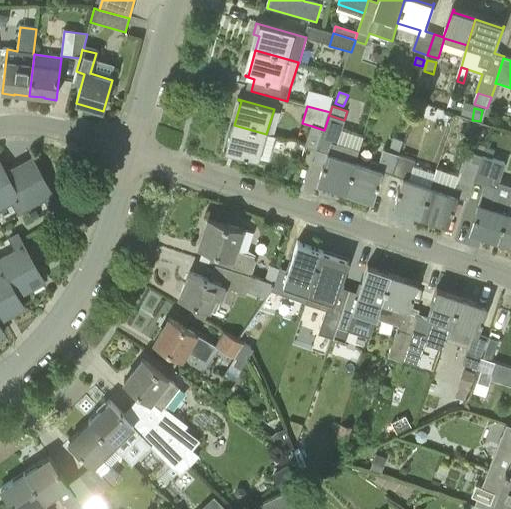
[(356,162),(355,162),(359,151),(338,144),(345,121),(344,120),(329,115),(324,130),(317,151),(328,155),(324,167),(323,167),(322,170),(323,171),(319,182),(346,191),(356,162)]
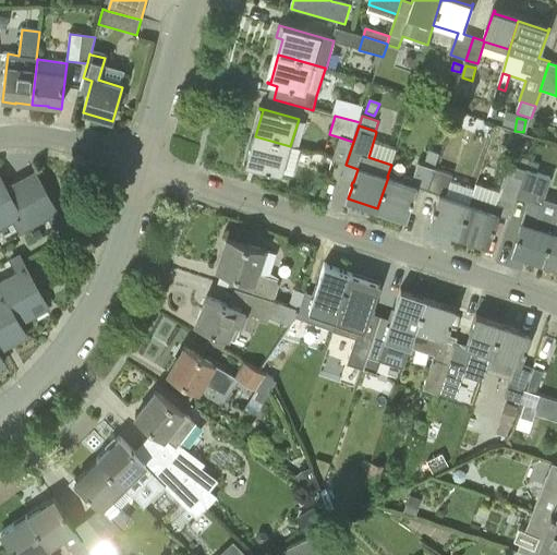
[(290,148),(290,146),(255,136),(247,165),(244,164),(244,165),(266,171),(265,172),(269,173),(270,172),(282,176),(282,175),(293,177),(300,152),(290,148)]
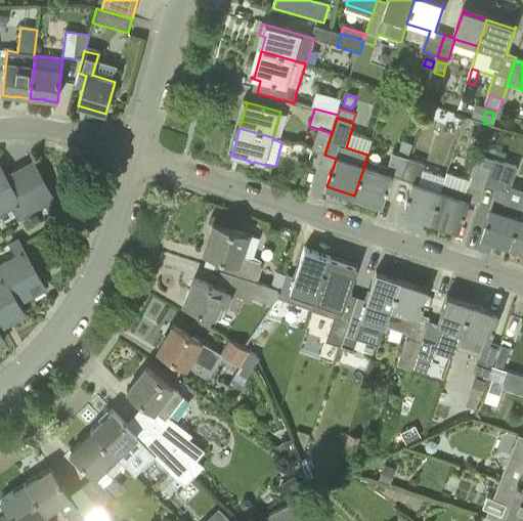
[(332,133),(319,129),(312,150),(324,155),(332,133)]
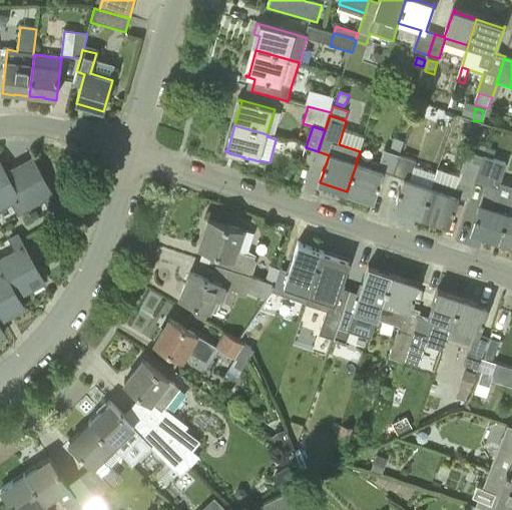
[(381,185),(380,185),(385,172),(395,176),(401,156),(400,156),(404,142),(394,138),(390,152),(386,151),(381,165),(372,162),(370,167),(357,162),(347,191),(375,200),(378,189),(379,189),(381,185)]
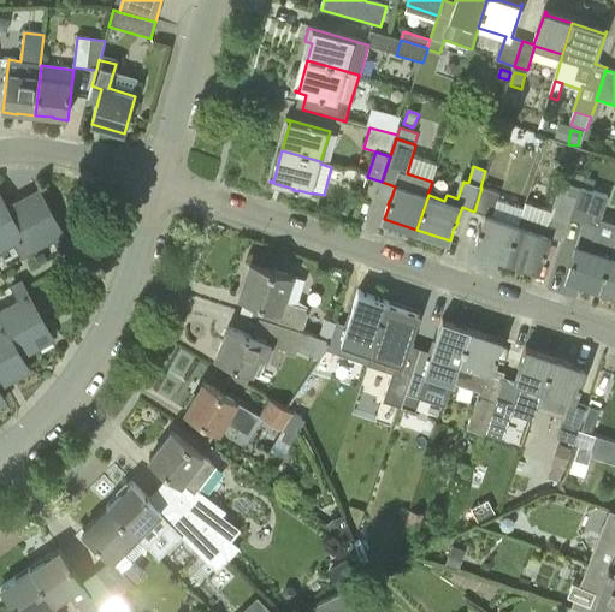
[(584,179),(581,188),(592,191),(596,183),(584,179)]
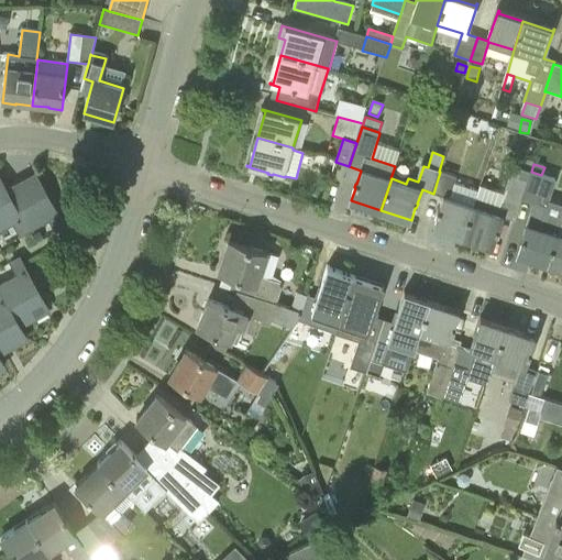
[(515,220),(522,198),(531,172),(514,165),(504,195),(500,207),(476,199),(474,206),(463,238),(494,248),(497,234),(499,235),(500,231),(499,231),(504,217),(515,220)]
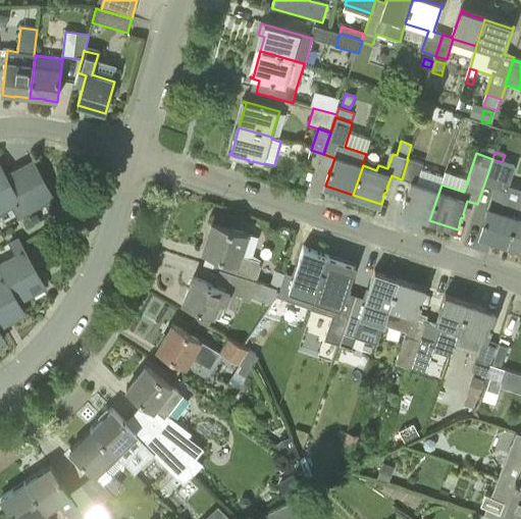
[(429,220),(439,191),(417,184),(424,164),(408,159),(402,179),(412,183),(407,196),(406,195),(405,199),(406,199),(402,211),(429,220)]
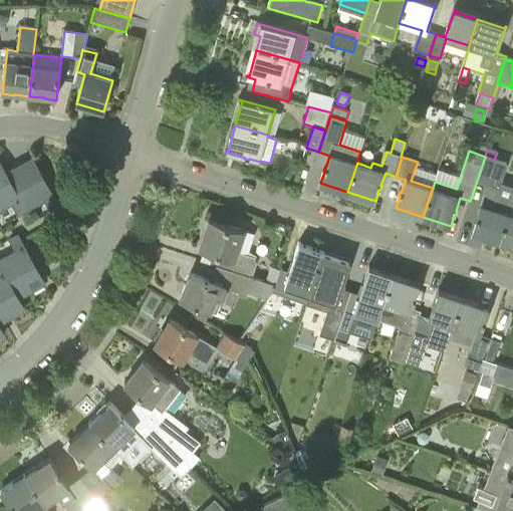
[(485,157),(477,181),(489,185),(473,233),(499,242),(512,204),(512,190),(501,186),(508,164),(494,160),(485,157)]
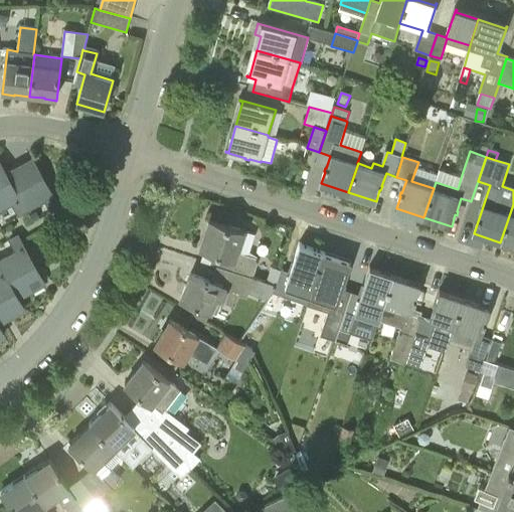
[(15,171),(6,176),(26,211),(44,201),(50,212),(59,208),(33,161),(32,161),(33,164),(16,173),(15,171)]
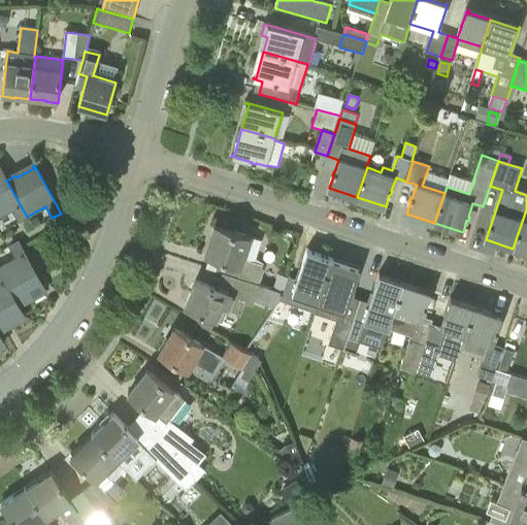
[(0,170),(0,171),(0,170),(0,216),(10,210),(18,223),(27,217),(6,181),(0,168),(0,170)]
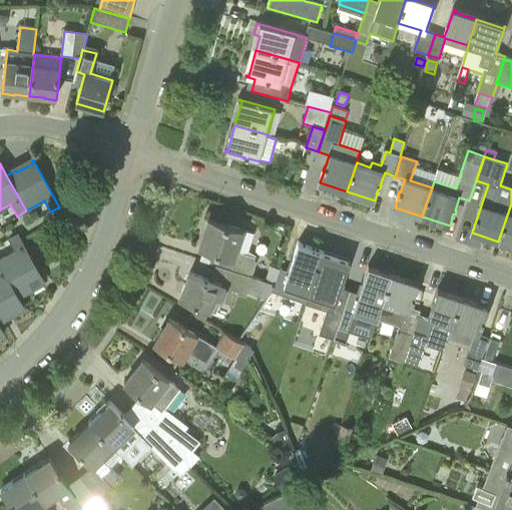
[(511,203),(498,241),(511,245),(511,203)]
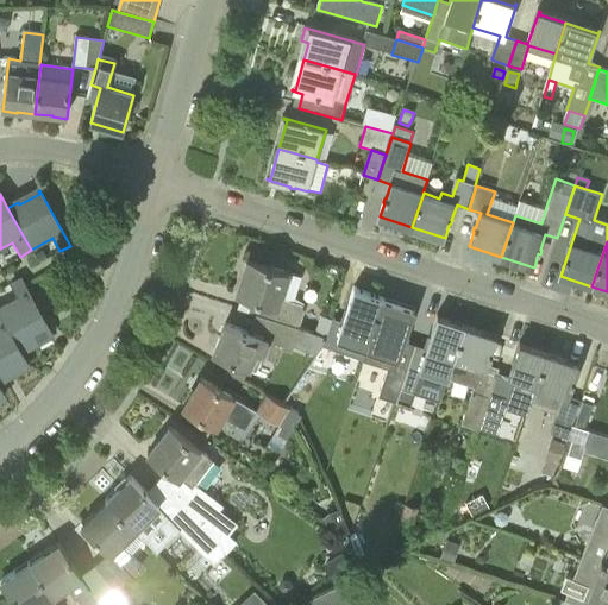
[(43,252),(35,257),(39,266),(48,262),(43,252)]
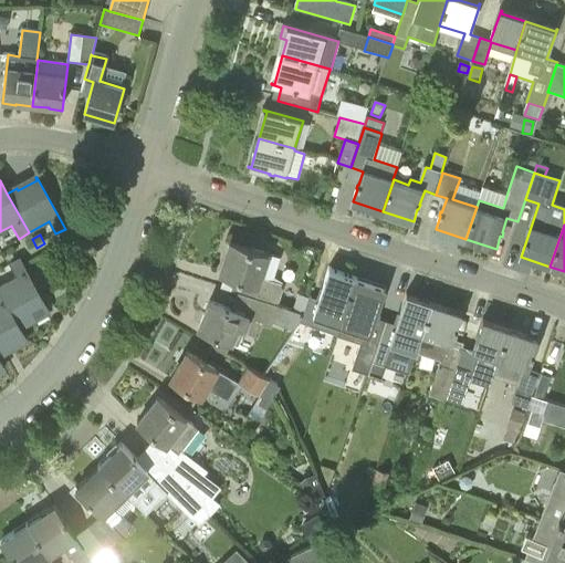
[(231,242),(220,274),(257,287),(252,299),(257,299),(278,308),(278,306),(285,287),(260,278),(269,254),(231,242)]
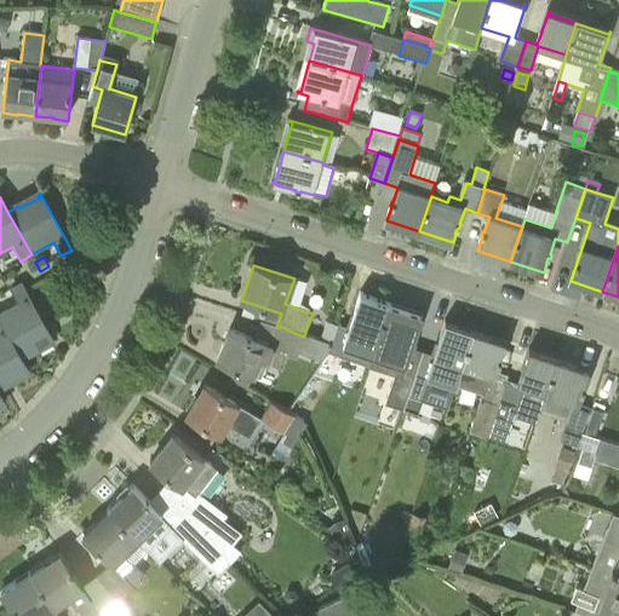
[(0,317),(0,322),(22,361),(32,355),(30,352),(51,341),(52,344),(53,343),(21,286),(11,292),(19,308),(0,317)]
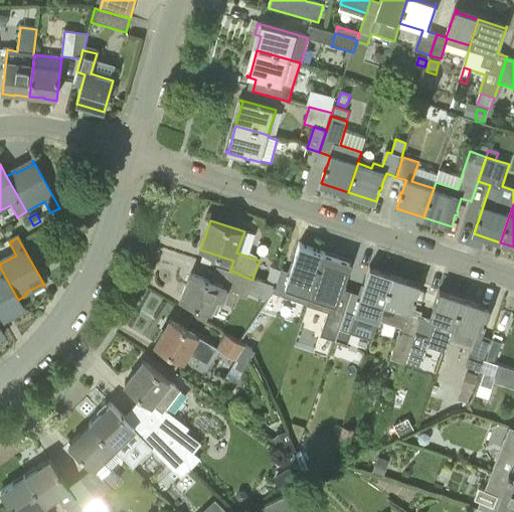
[(310,293),(323,254),(301,247),(302,245),(301,245),(291,273),(282,270),(281,273),(276,287),(275,291),(285,294),(288,286),(310,293)]
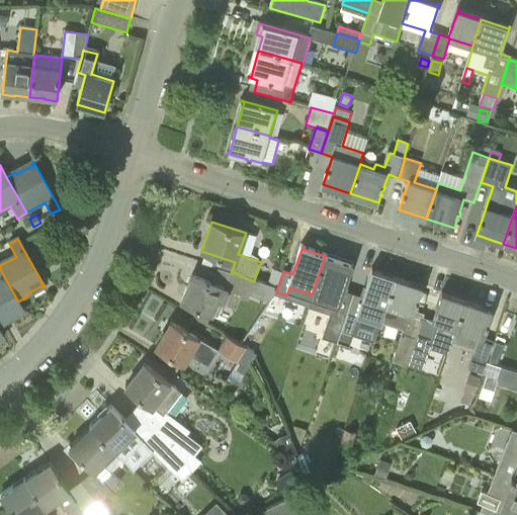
[(344,291),(354,263),(352,263),(352,265),(325,256),(312,294),(335,302),(327,325),(328,325),(323,339),(337,343),(341,330),(352,294),(344,291)]
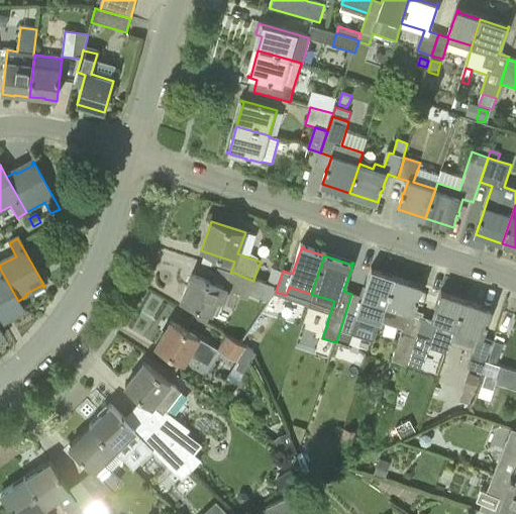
[(0,325),(6,322),(5,320),(22,311),(23,313),(24,312),(18,301),(0,269),(0,325)]
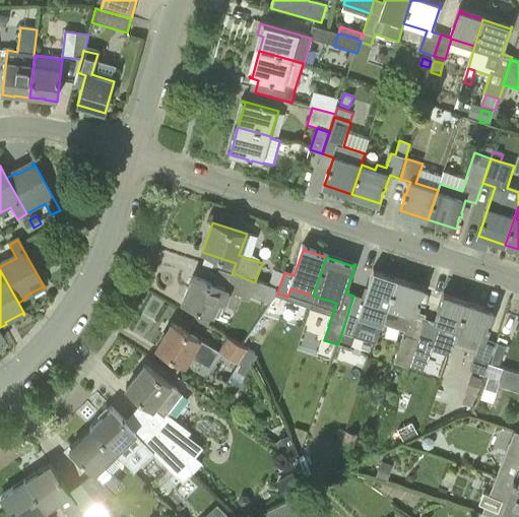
[(353,296),(342,331),(353,334),(365,300),(387,308),(396,280),(374,273),(375,271),(374,270),(364,299),(353,296)]
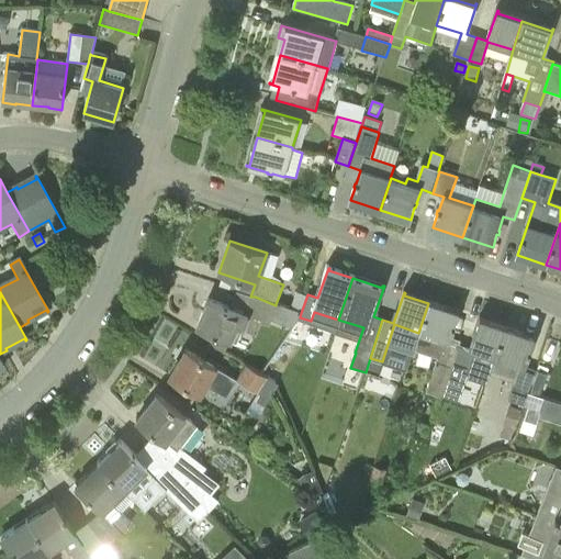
[(301,313),(306,298),(295,293),(291,310),(301,313)]
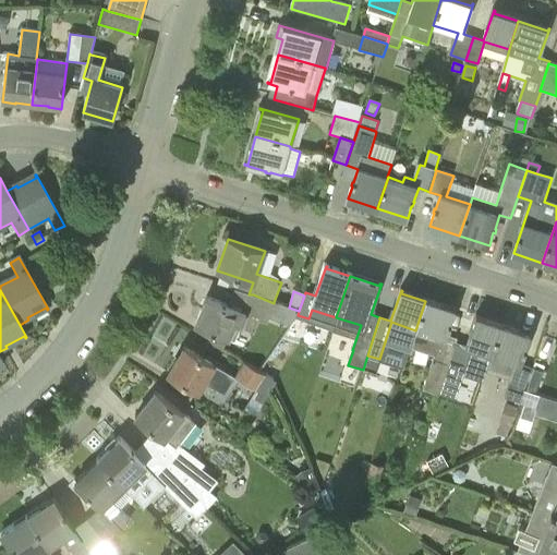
[(267,324),(270,317),(290,326),(298,315),(299,311),(289,308),(274,302),(274,303),(253,294),(246,313),(208,299),(196,325),(215,334),(210,344),(223,350),(233,326),(254,335),(259,322),(267,324)]
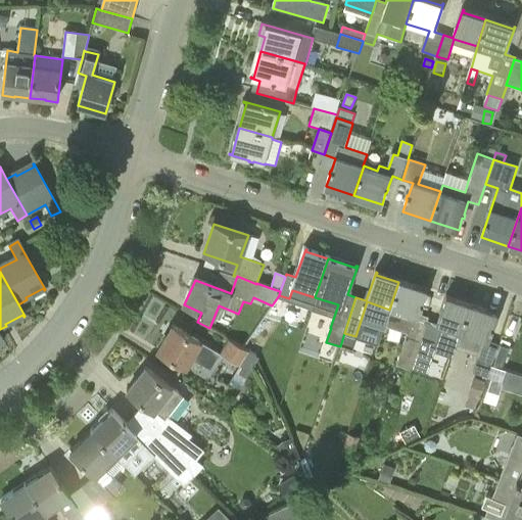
[(389,310),(390,310),(385,326),(407,333),(395,366),(411,371),(421,341),(427,321),(418,318),(428,289),(427,289),(426,291),(398,282),(389,310)]
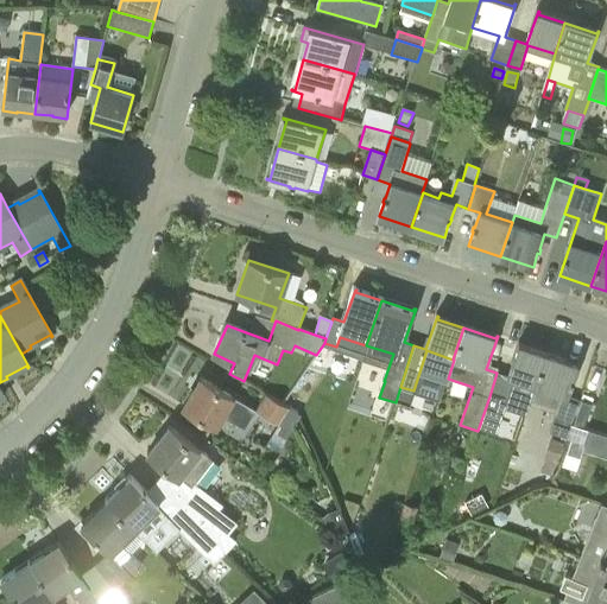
[(507,376),(497,373),(489,396),(501,401),(503,396),(530,405),(536,387),(538,388),(549,356),(520,347),(520,343),(519,343),(507,376)]
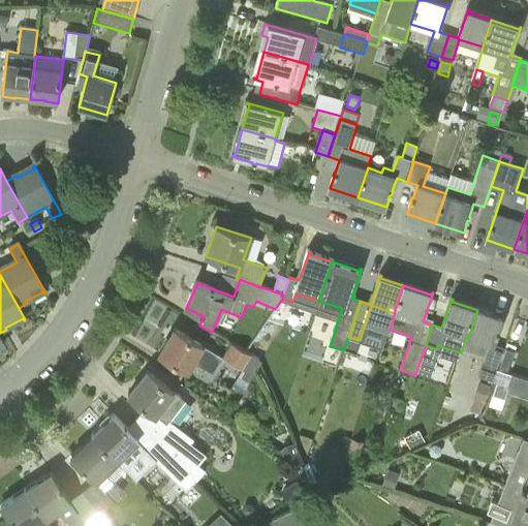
[(477,376),(494,382),(497,371),(504,349),(494,345),(504,316),(503,315),(502,318),(477,310),(468,338),(489,344),(477,376)]
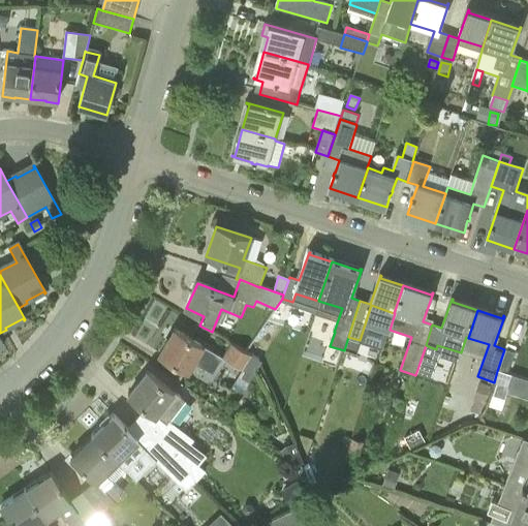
[(216,353),(175,330),(173,335),(161,354),(160,356),(188,372),(197,356),(211,363),(216,353)]
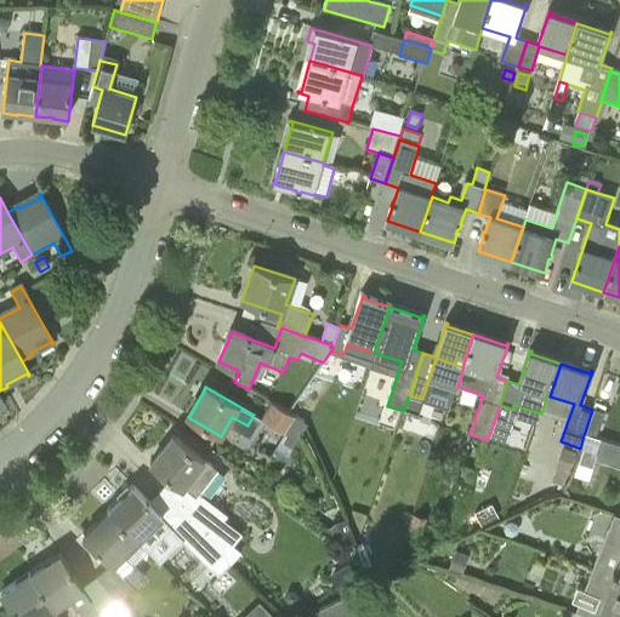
[(274,404),(263,422),(285,435),(296,417),(274,404)]
